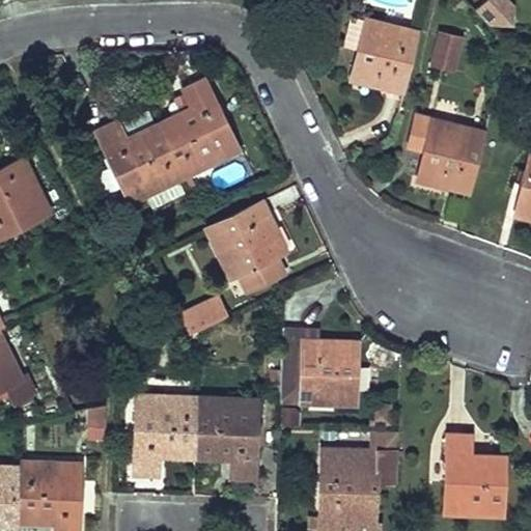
[(509,0),(483,0),(477,6),(499,30),(520,11),(509,0)]
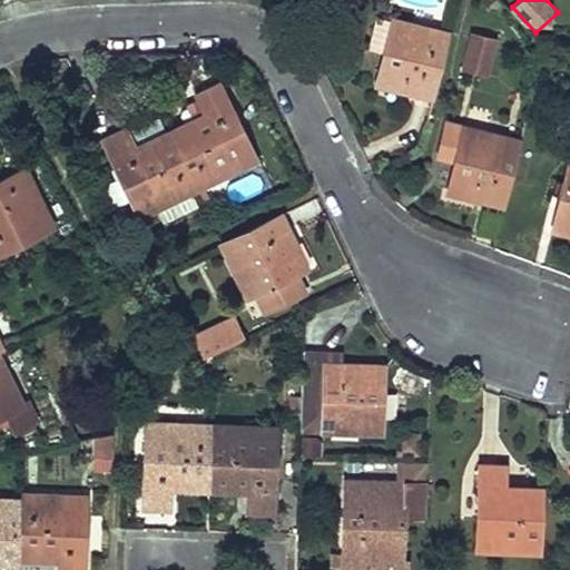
[(433,98),(449,32),(392,19),(376,81),(393,86),(416,91),(415,94),(433,98)]
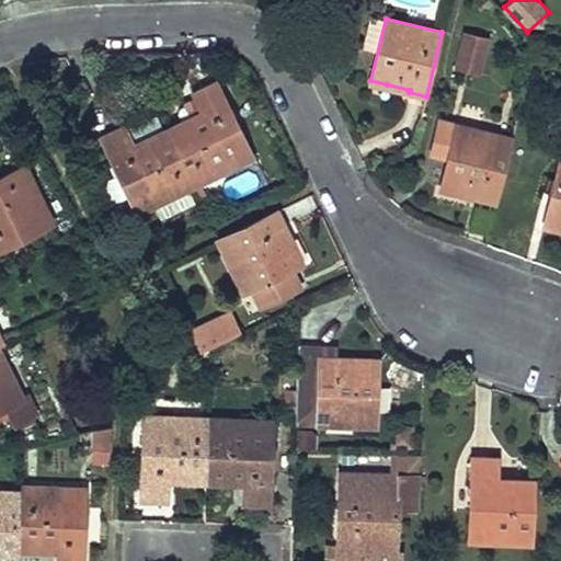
[(363,50),(376,53),(380,21),(367,20),(363,50)]
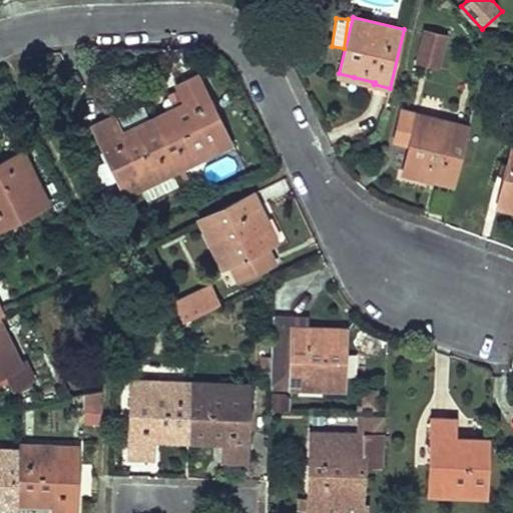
[(437,65),(444,36),(425,31),(418,60),(437,65)]
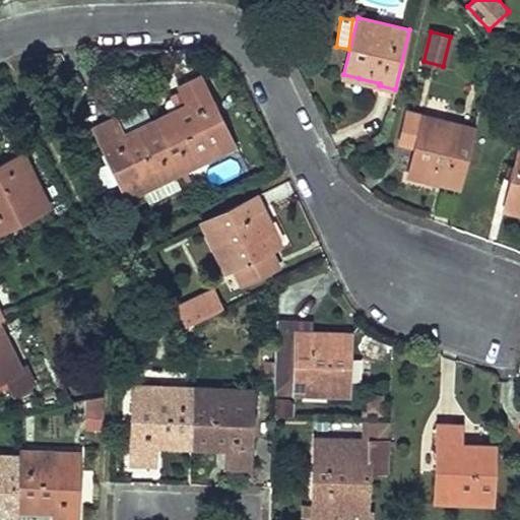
[(188,80),(179,85),(182,91),(173,95),(178,108),(155,119),(181,171),(233,145),(211,100),(199,75),(188,80)]
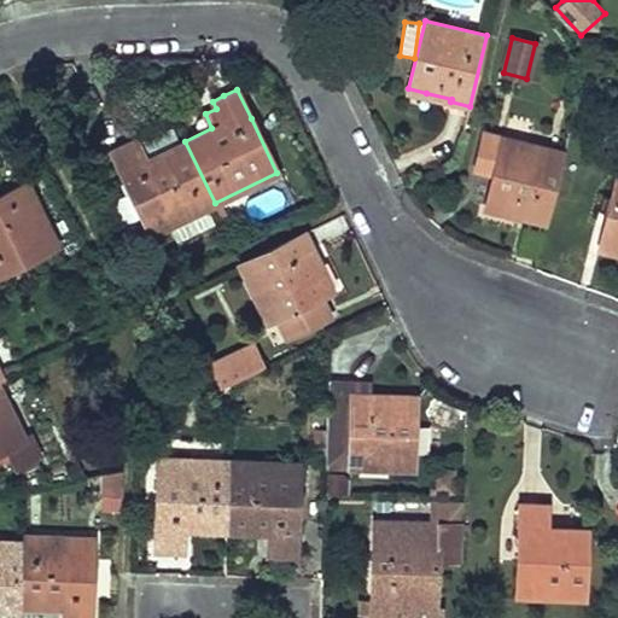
[(136,144),(134,140),(110,151),(124,180),(129,192),(141,216),(151,234),(169,225),(178,240),(214,222),(207,207),(215,203),(185,141),(180,144),(172,127),(136,144)]
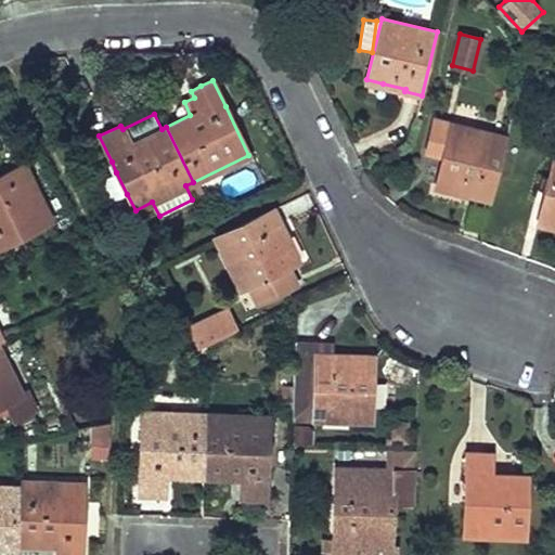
[(452,188),(475,193),(474,195),(491,199),(506,137),(434,119),(426,151),(442,154),(436,183),(452,188)]
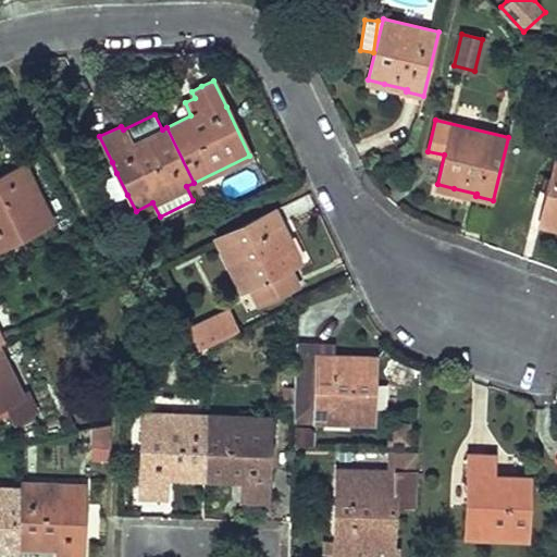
[(556,161),(555,161),(551,176),(543,174),(540,189),(547,192),(540,222),(556,225),(556,161)]
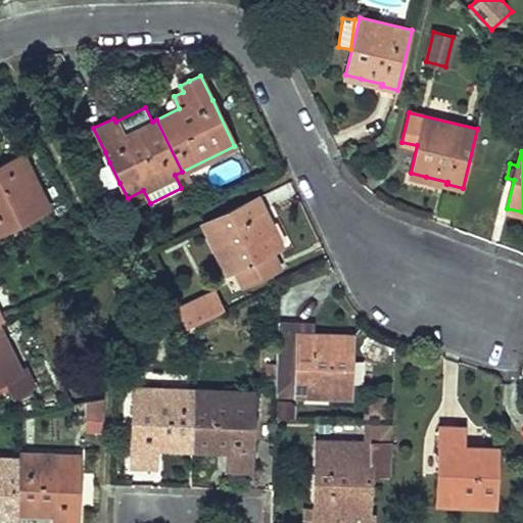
[(0,230),(2,229),(3,230),(48,207),(21,153),(0,163),(0,230)]
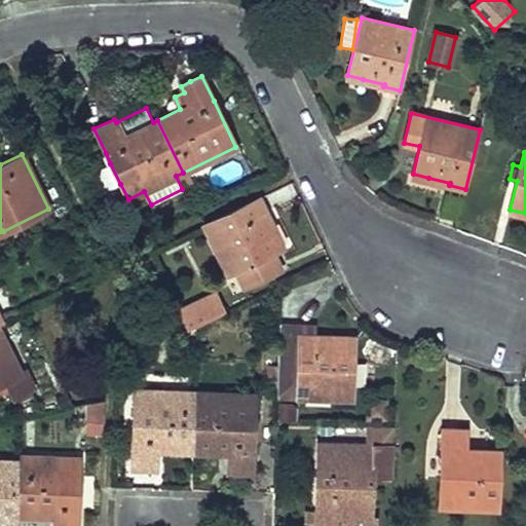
[(110,163),(97,171),(106,190),(120,184),(110,163)]
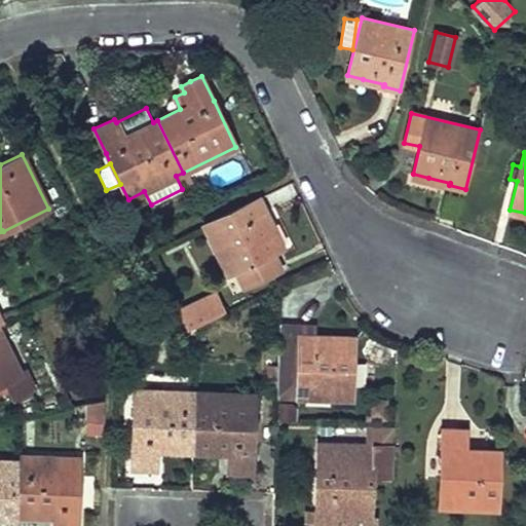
[(260,197),(204,224),(228,273),(236,269),(245,286),(279,268),(272,252),(282,248),(273,232),(265,214),(267,213),(260,197)]
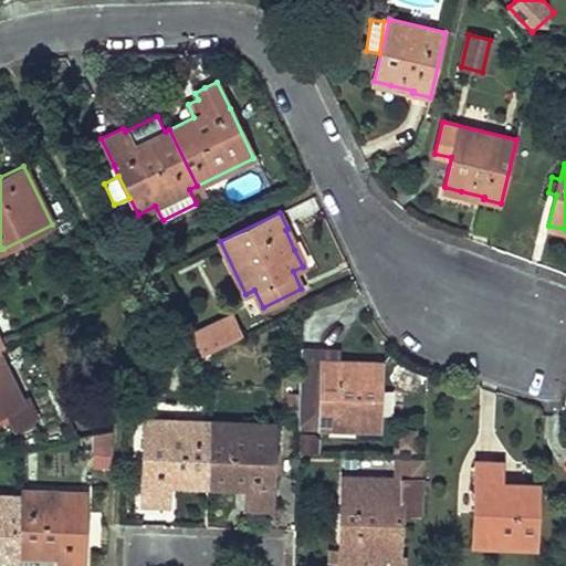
[(230,315),(190,334),(200,355),(211,349),(240,336),(230,315)]
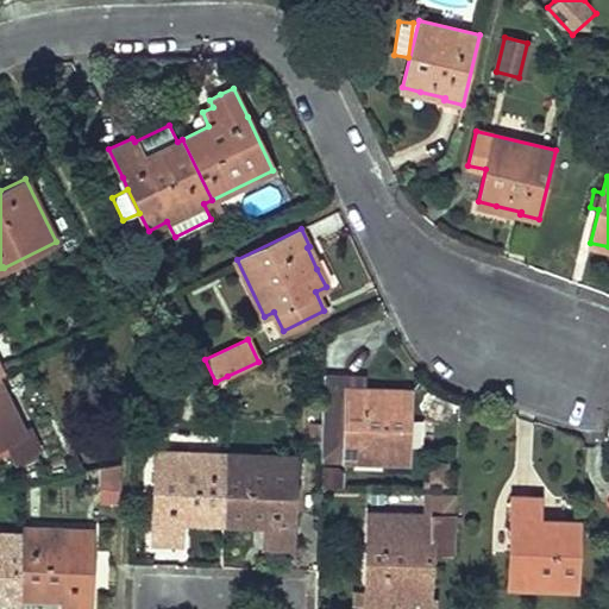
[(347,376),(324,375),(321,449),(344,450),(344,458),(407,460),(407,393),(387,391),(365,390),(365,388),(363,388),(347,387),(347,376)]
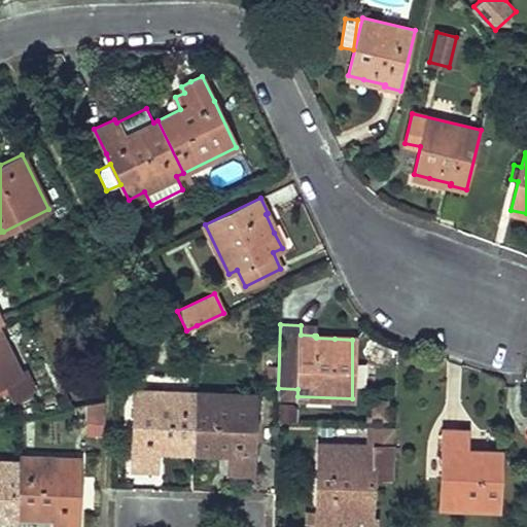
[(315,325),(301,325),(301,335),(314,336),(315,325)]
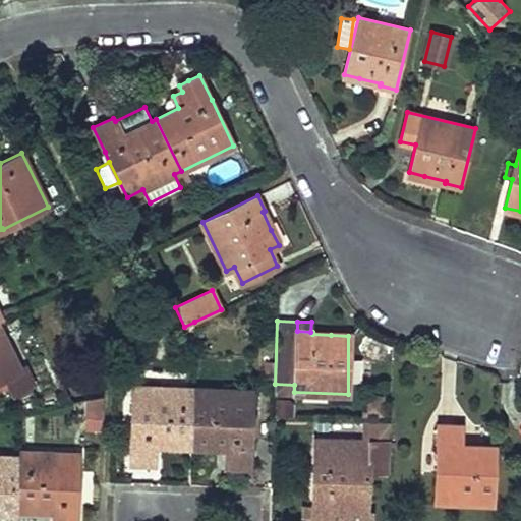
[(0,391),(9,387),(12,393),(34,383),(24,365),(19,367),(0,327),(0,391)]
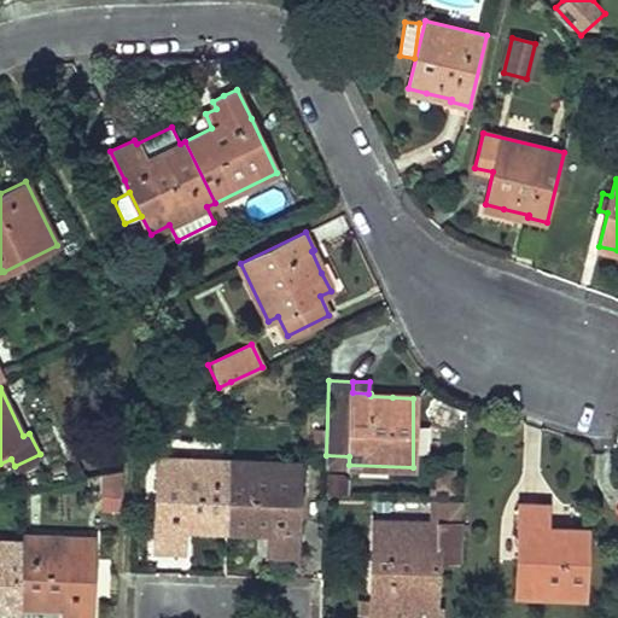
[(349,456),(326,455),(326,465),(349,465),(349,456)]
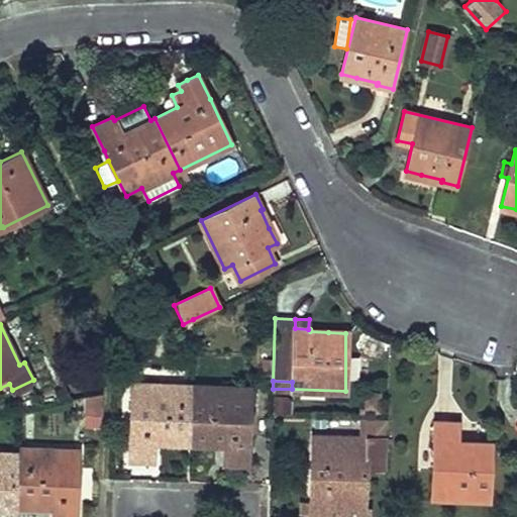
[(152,440),(189,442),(191,385),(132,383),(130,432),(131,432),(129,459),(137,459),(151,460),(152,440)]
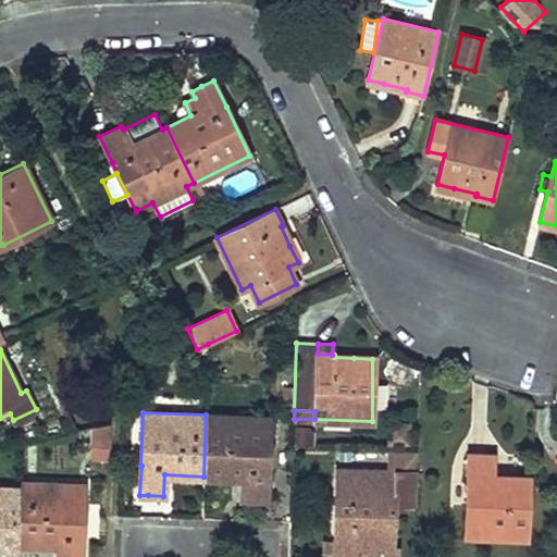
[(206,415),(203,477),(243,478),(243,499),(258,499),(267,499),(267,470),(268,470),(269,417),(206,415)]
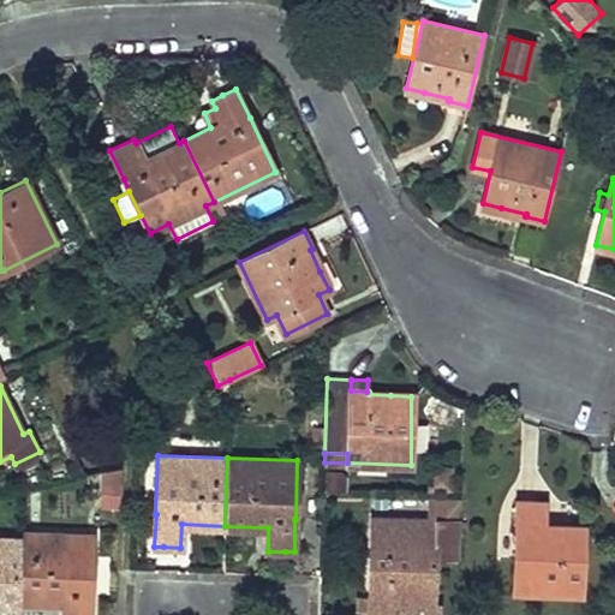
[(91,472),(93,511),(121,511),(121,471),(91,472)]
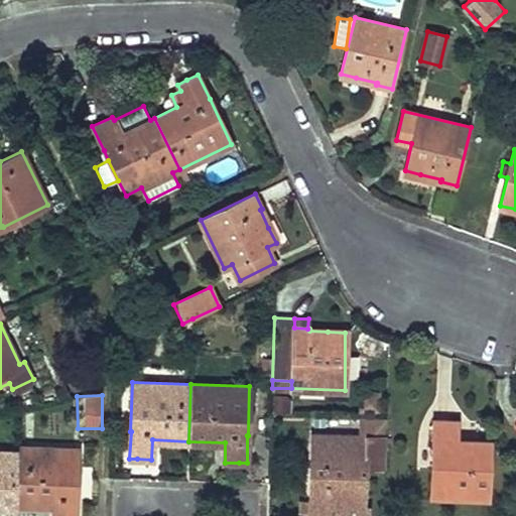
[(379,398),(358,399),(360,414),(380,412),(379,398)]
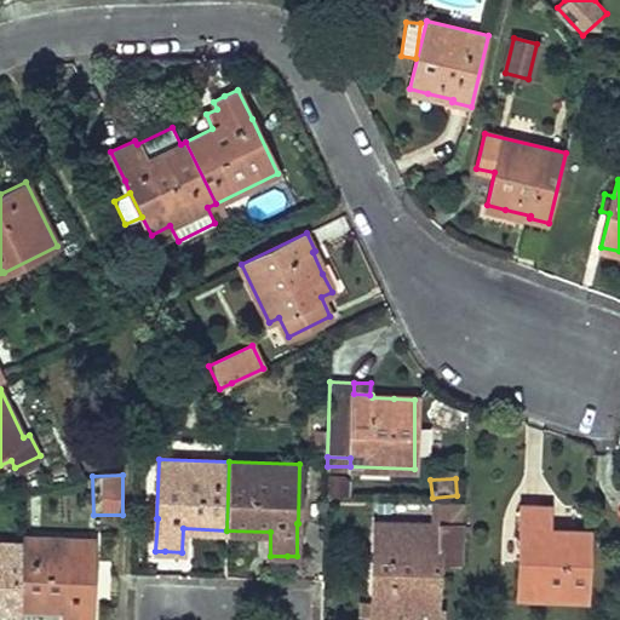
[(375,522),(372,619),(405,619),(441,619),(442,606),(437,606),(438,561),(463,561),(464,526),(464,501),(435,500),(434,524),(375,522)]
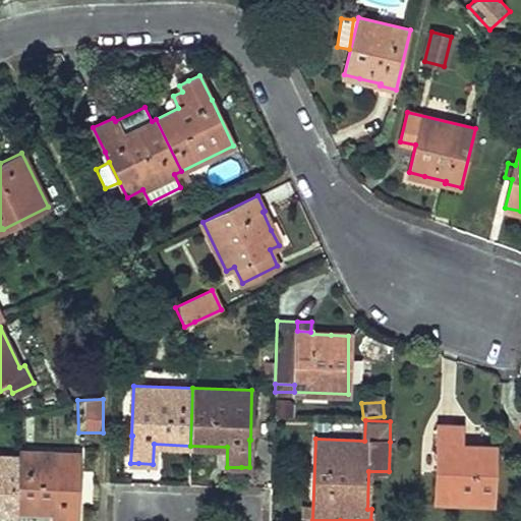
[(436,502),(496,504),(497,446),(460,445),(460,424),(439,424),(438,452),(436,502)]
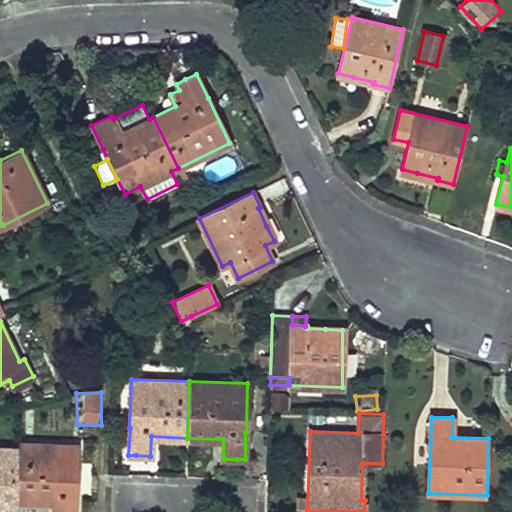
[(74,511),(75,494),(76,494),(77,445),(19,443),(19,448),(17,500),(53,501),(52,511),(74,511)]
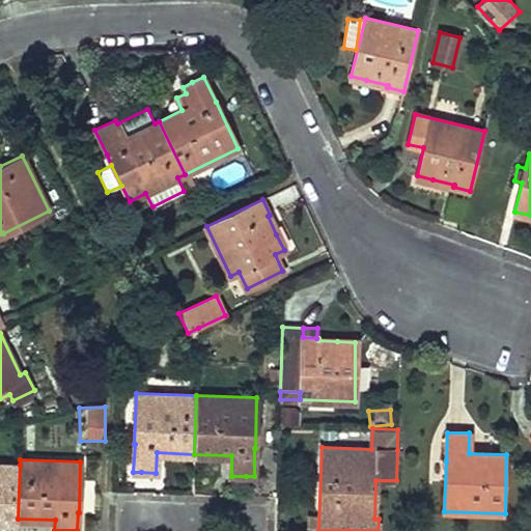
[(0,464),(0,523),(18,524),(18,519),(20,465),(0,464)]
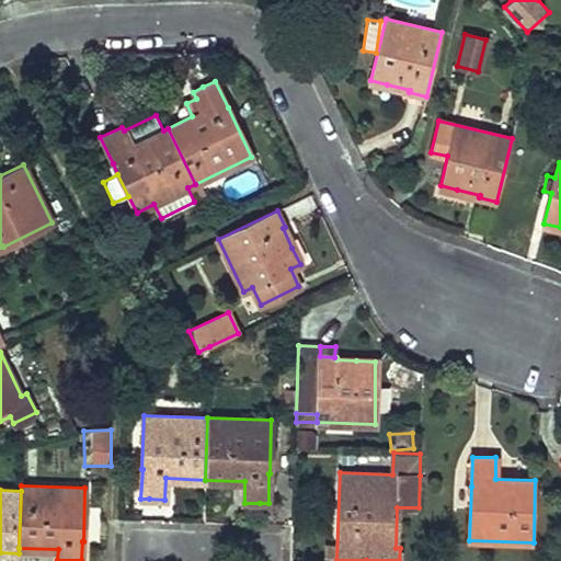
All buildings are outlined.
